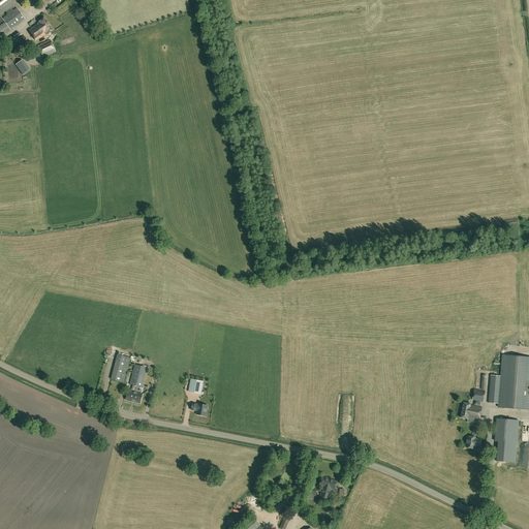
[(0,0),(0,37),(10,31),(9,30),(25,19),(17,8),(13,10),(11,7),(14,5),(10,0),(0,0)]
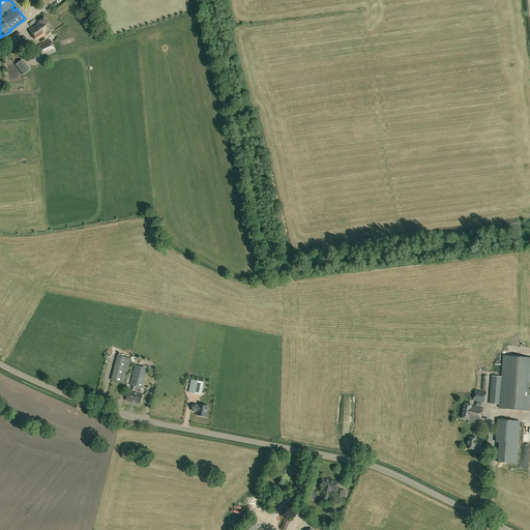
[(39,22),(28,30),(35,40),(46,33),(47,35),(54,29),(45,17),(38,22),(39,22)]
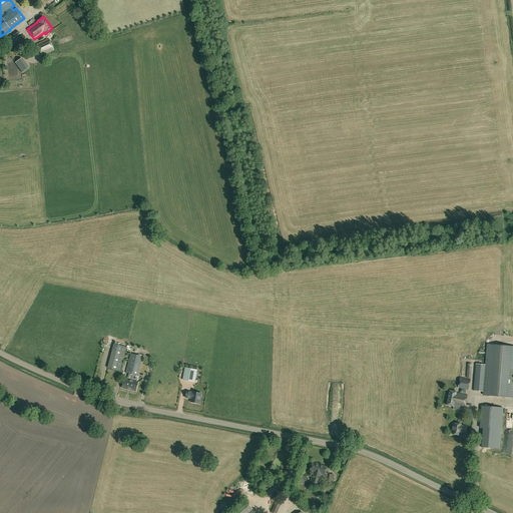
[(19,31),(6,40),(11,47),(23,38),(19,31)]
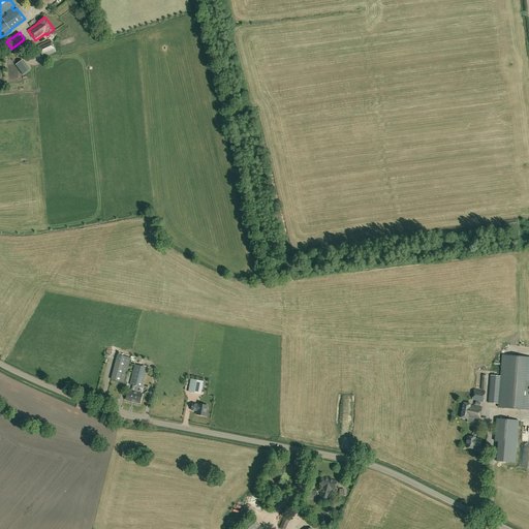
[(42,58),(56,52),(51,39),(37,45),(42,58)]
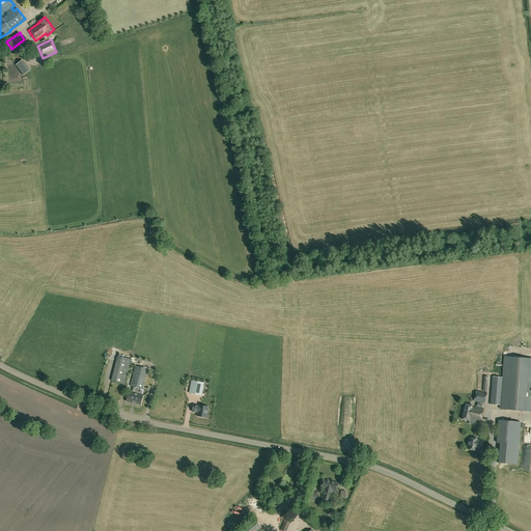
[(530,404),(530,358),(505,356),(501,409),(530,411),(530,404)]
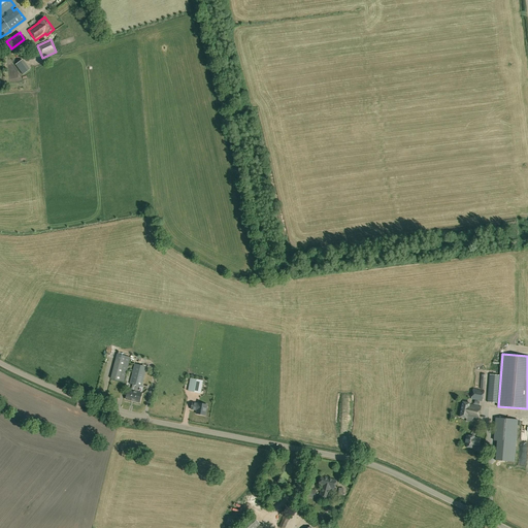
[(117,355),(110,378),(124,382),(130,358),(117,355)]
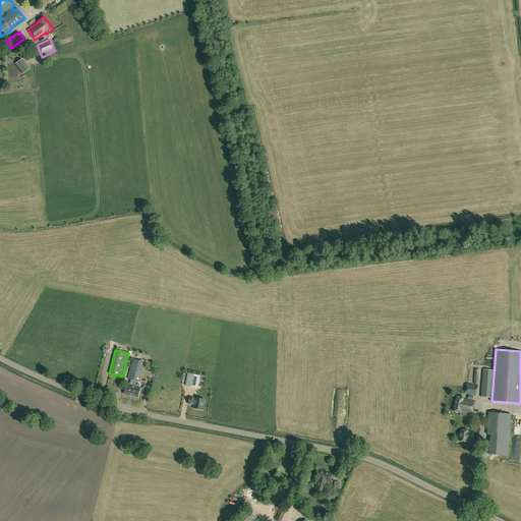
[(138,397),(140,388),(135,387),(136,381),(140,382),(146,362),(133,359),(130,373),(128,373),(127,379),(131,380),(129,386),(126,385),(124,394),(138,397)]
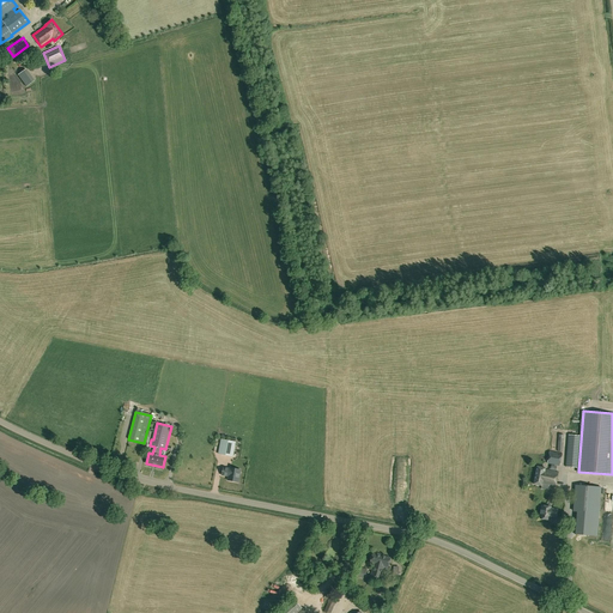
[(581,436),(569,435),(565,467),(578,468),(581,436)]
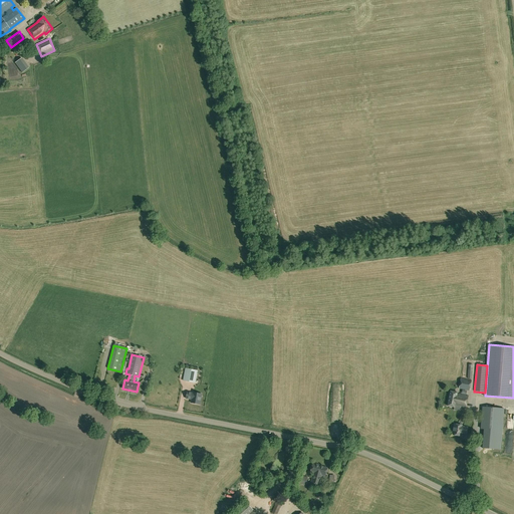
[(195,382),(198,370),(186,368),(183,380),(195,382)]
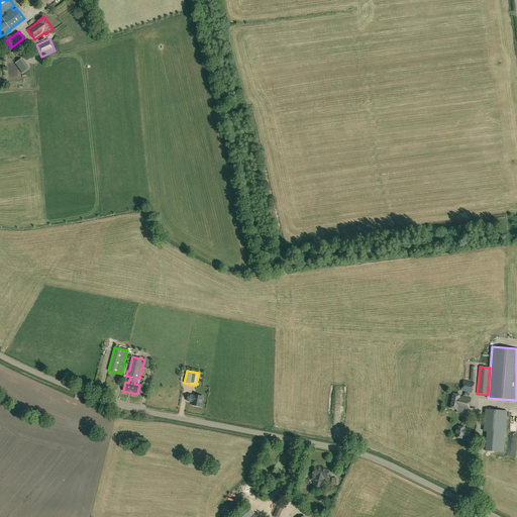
[(475,383),(463,381),(461,391),(473,394),(475,383)]
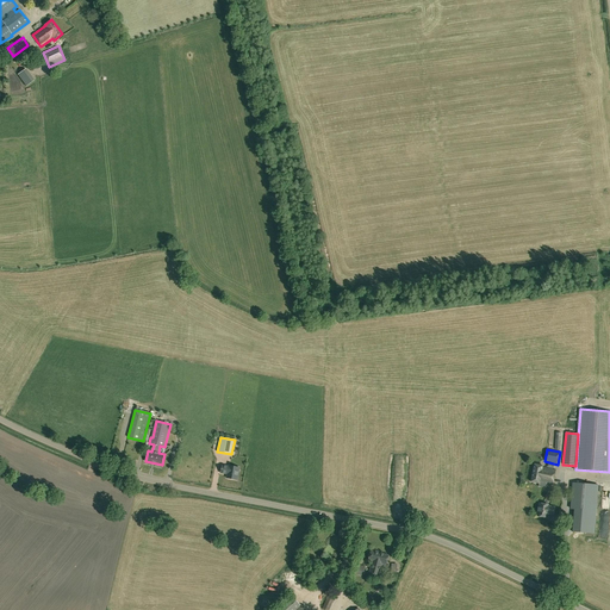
[(226,478),(237,480),(240,467),(229,466),(229,467),(222,465),(221,473),(228,474),(226,478)]
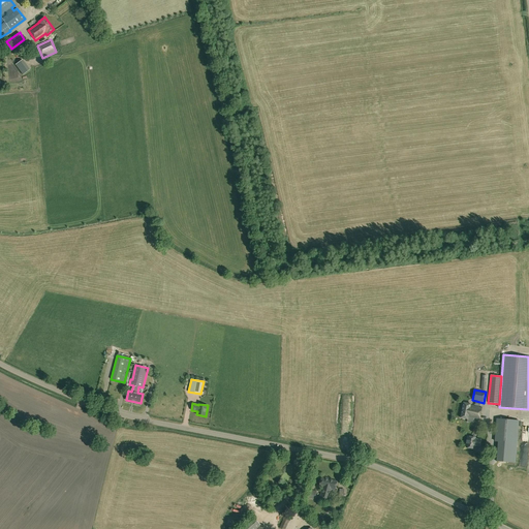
[(461,417),(467,419),(468,418),(479,421),(483,408),(470,405),(471,404),(464,403),(461,417)]
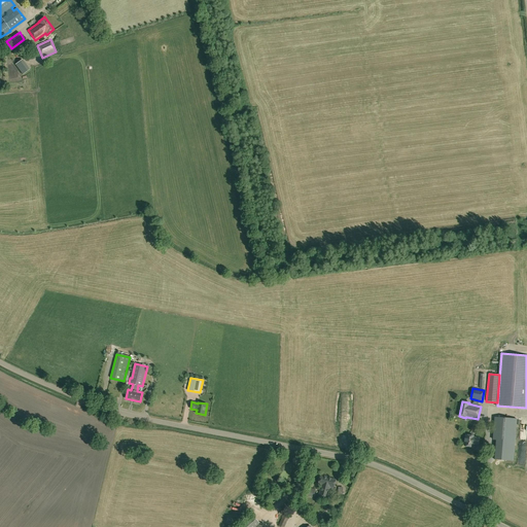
[(517,419),(495,417),(492,459),(514,461),(517,419)]
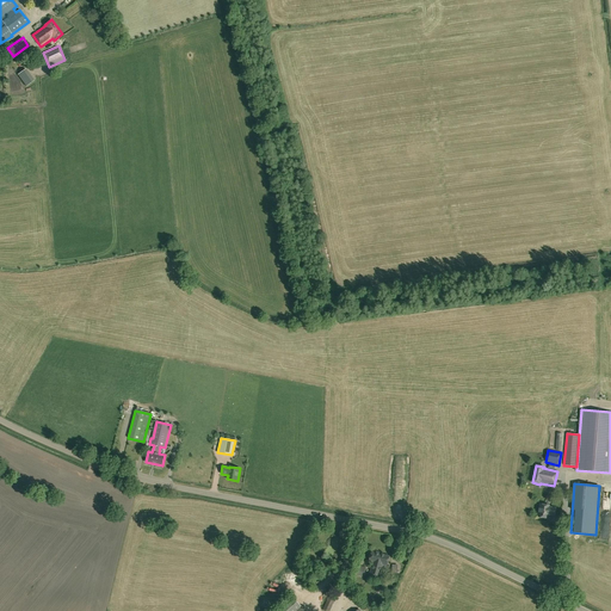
[(555,508),(549,507),(549,506),(541,504),(538,517),(547,518),(548,514),(554,516),(555,508)]
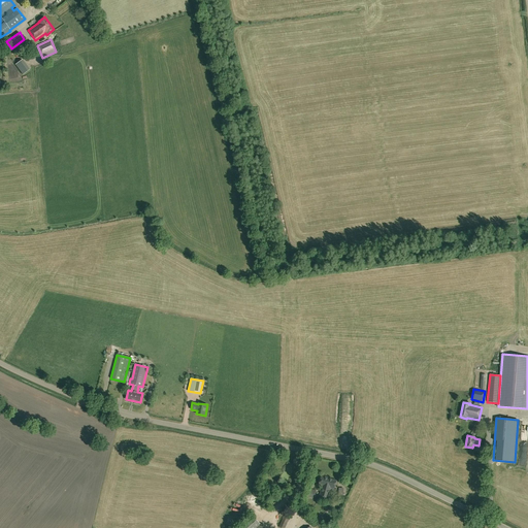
[(334,489),(336,481),(329,479),(329,477),(321,475),(319,485),(322,486),(320,496),(328,498),(331,488),(334,489)]
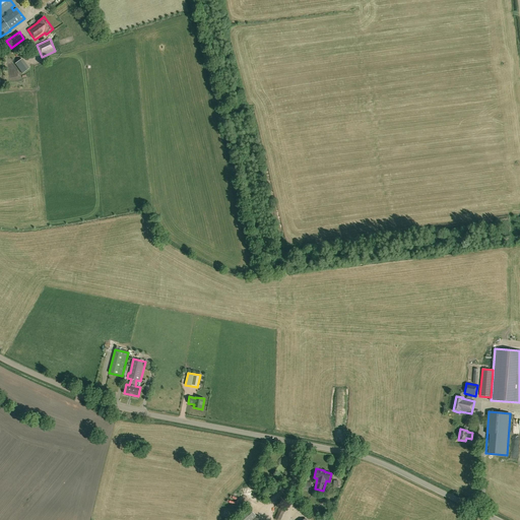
[(275,519),(277,519),(280,519),(284,511),(279,509),(275,519)]
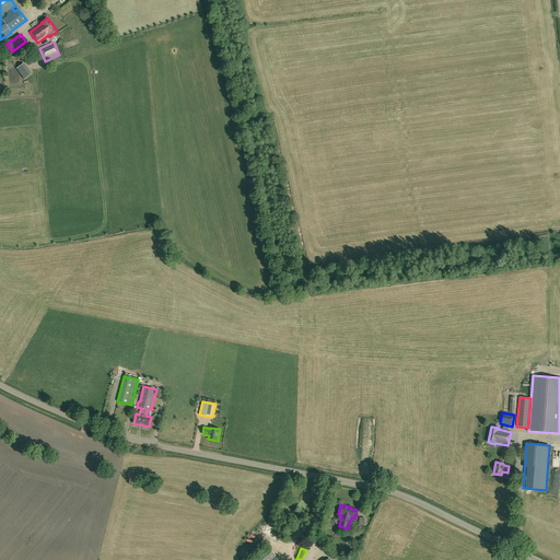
All buildings are outlined.
